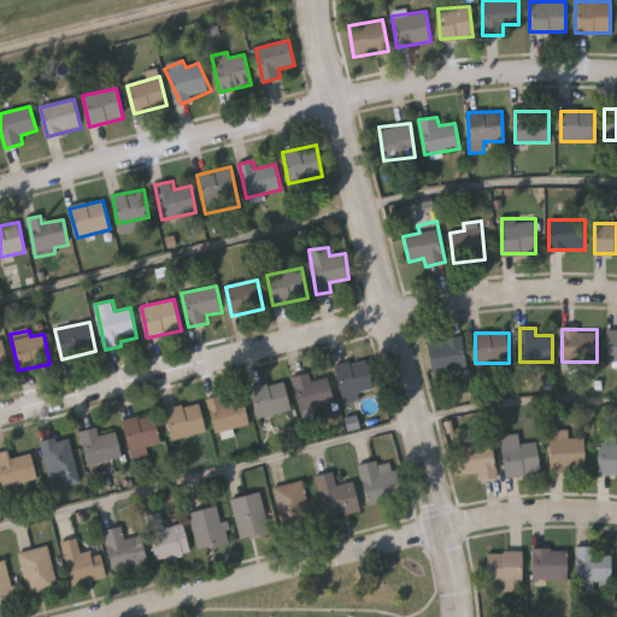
[(432,371),(428,341),(463,336),(466,366),(432,371)]
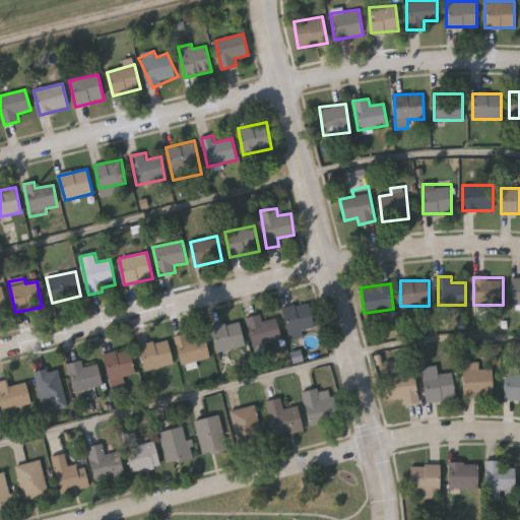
[(9,313),(0,315),(0,286),(1,286),(9,313)]
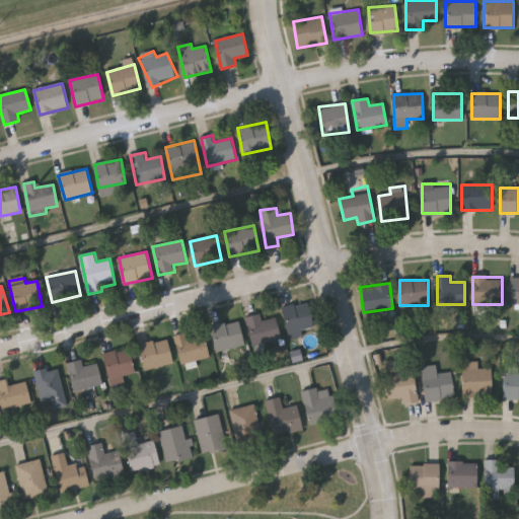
[(314,329),(289,335),(283,307),(309,302),(314,329)]
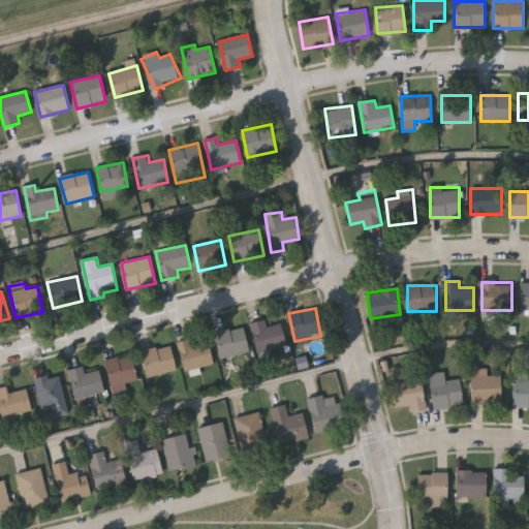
[(257,353),(252,322),(267,319),(268,327),(282,323),(286,348),(257,353)]
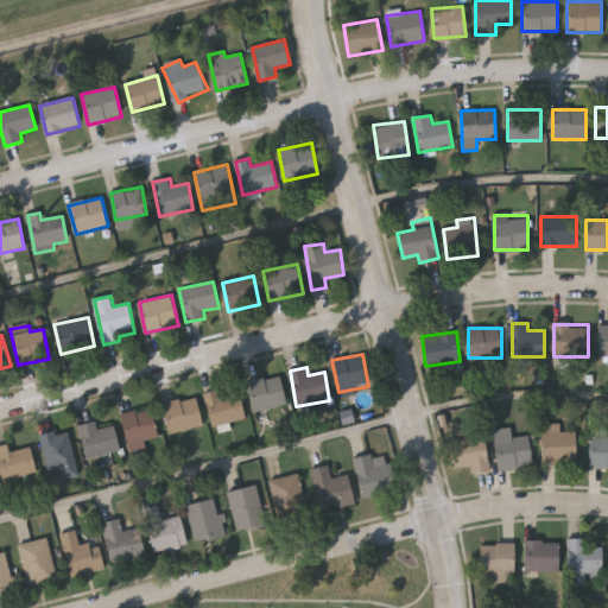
[(247,382),(280,375),(287,406),(254,412),(247,382)]
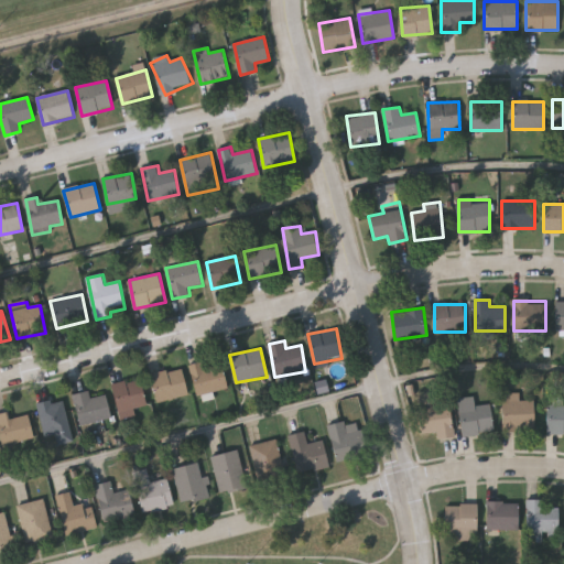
[(228,389),(198,396),(192,366),(221,359),(228,389)]
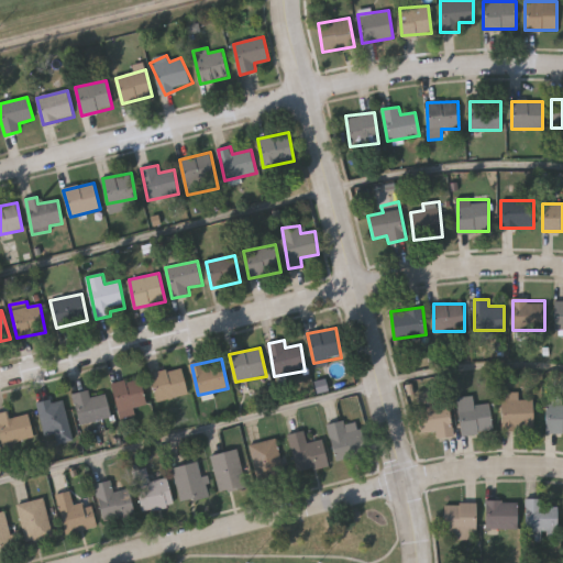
[(158,404),(150,376),(180,367),(188,395),(158,404)]
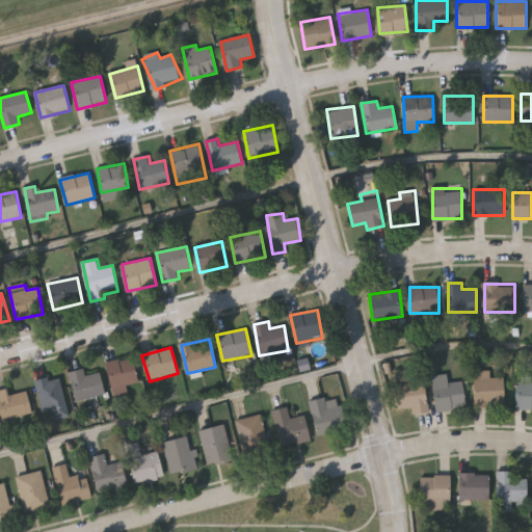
[(139,383),(111,390),(106,363),(133,357),(139,383)]
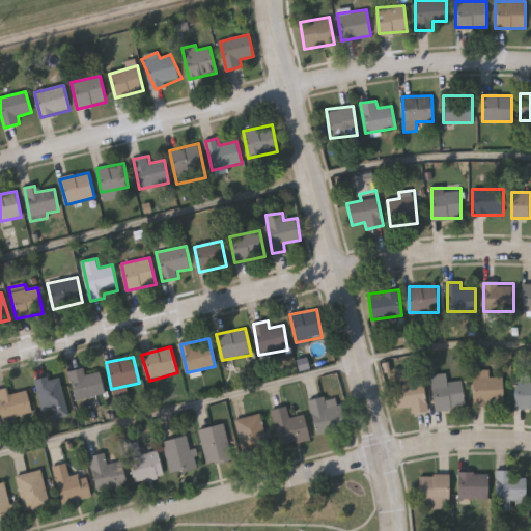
[(77,401),(70,372),(84,368),(86,374),(101,371),(106,395),(77,401)]
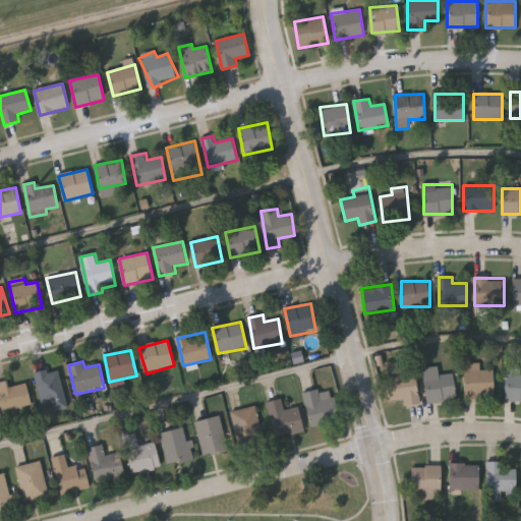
[(480,369),(494,369),(494,398),(465,398),(465,362),(480,362),(480,369)]
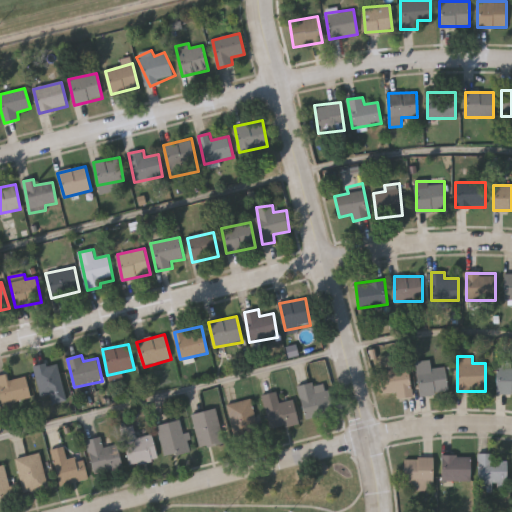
[(432,368),(445,367),(448,392),(419,395),(416,361),(431,359),(432,368)]
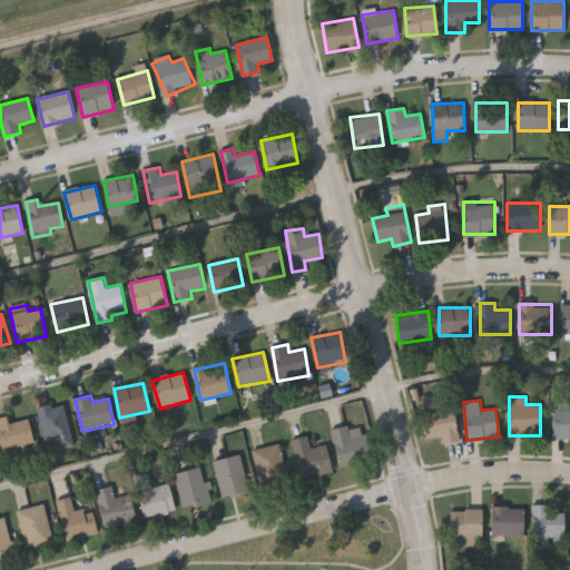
[(434,403),(454,401),(459,441),(442,442),(441,435),(425,438),(423,414),(435,413),(434,403)]
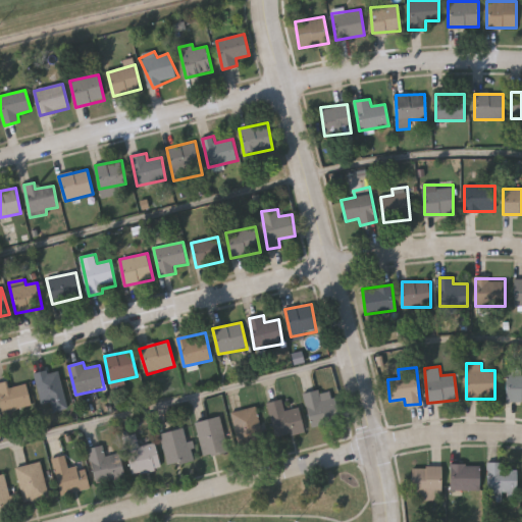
[(35,374),(58,368),(68,409),(55,413),(53,403),(42,405),(35,374)]
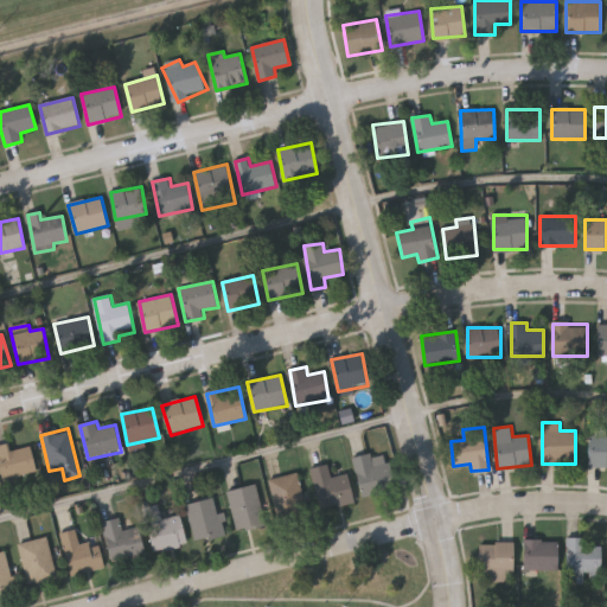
[(606,435),(606,466),(588,466),(588,435),(606,435)]
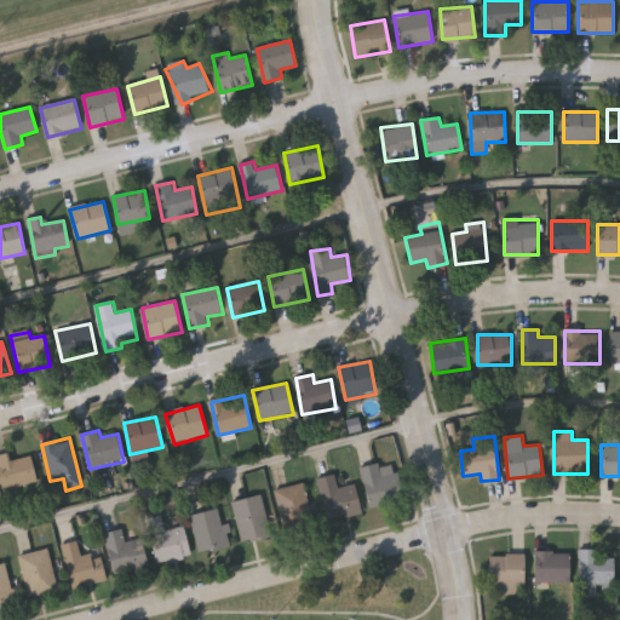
[(39,482),(4,492),(0,478),(0,454),(9,453),(11,461),(30,455),(39,482)]
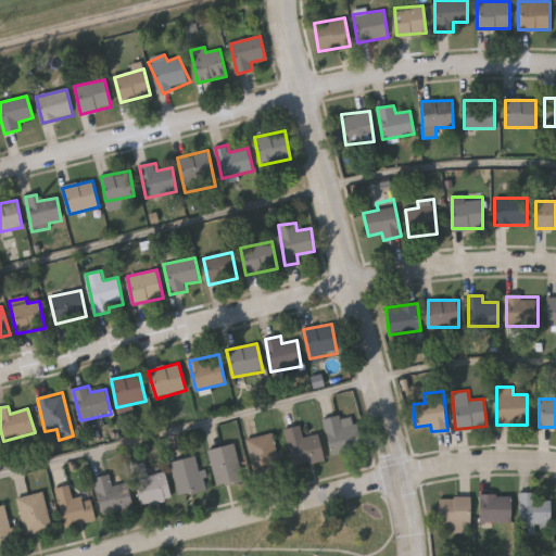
[(332,456),(324,419),(341,416),(341,418),(355,416),(362,450),(332,456)]
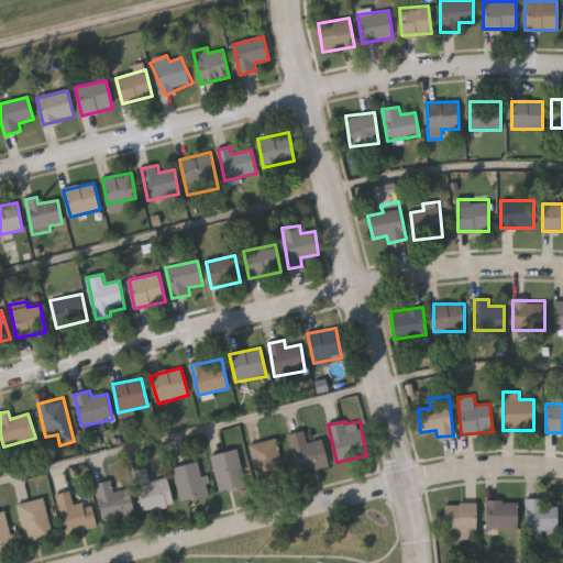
[(296,473),(289,434),(306,431),(307,443),(324,440),(329,466),(296,473)]
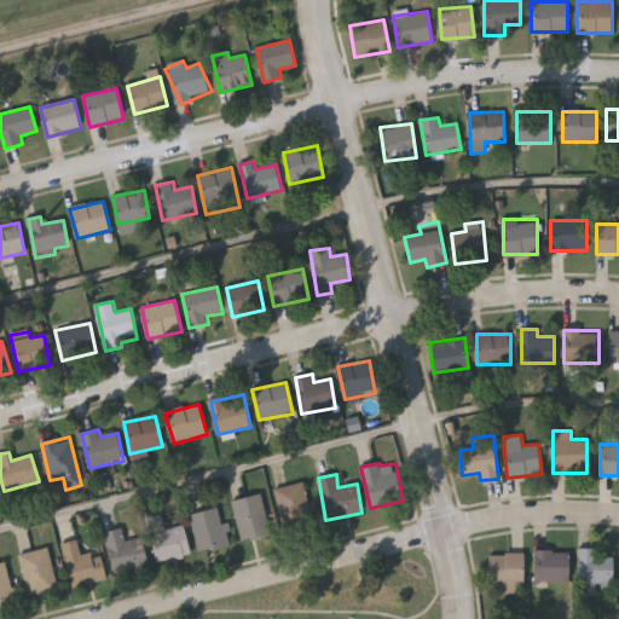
[(276,489),(306,482),(313,527),(284,533),(276,489)]
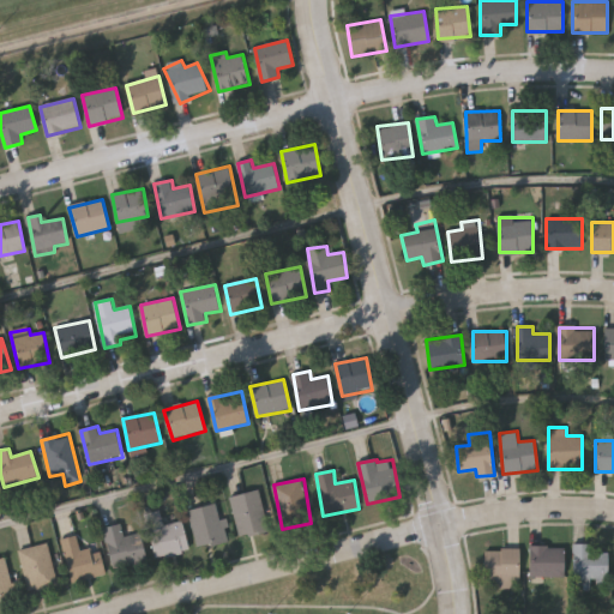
[(270,531),(241,539),(230,498),(259,491),(270,531)]
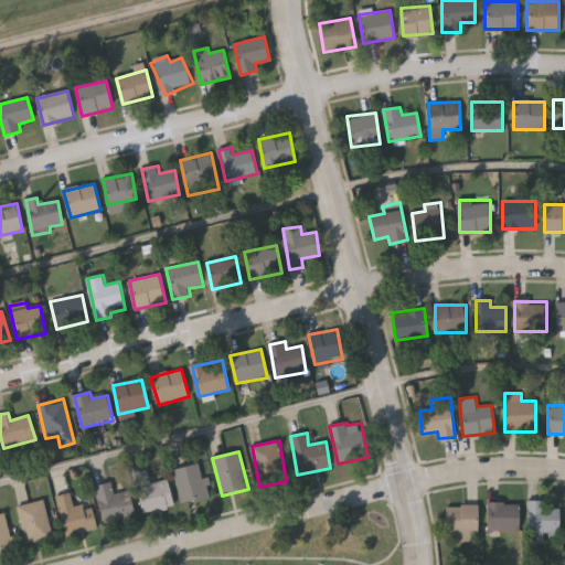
[(174,470),(202,462),(211,498),(183,504),(174,470)]
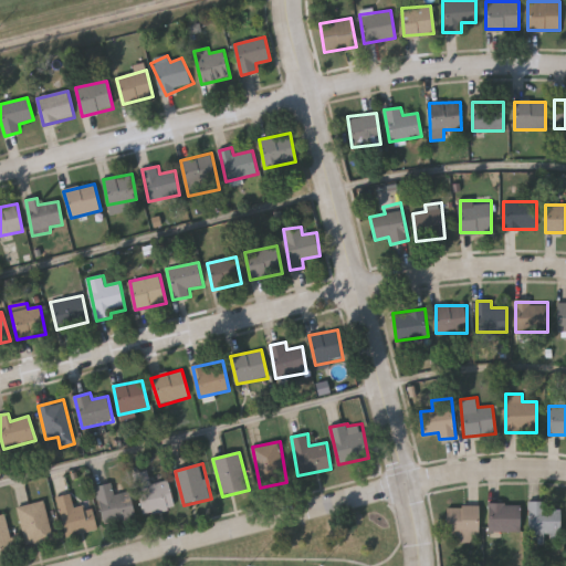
[(175,507),(144,515),(136,486),(167,479),(175,507)]
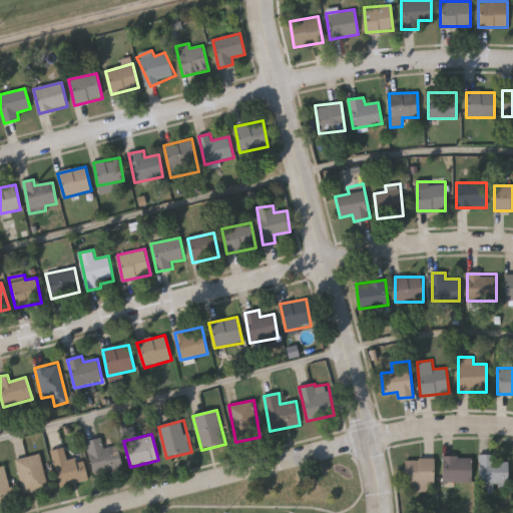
[(87,441),(101,438),(103,450),(118,447),(122,470),(94,475),(87,441)]
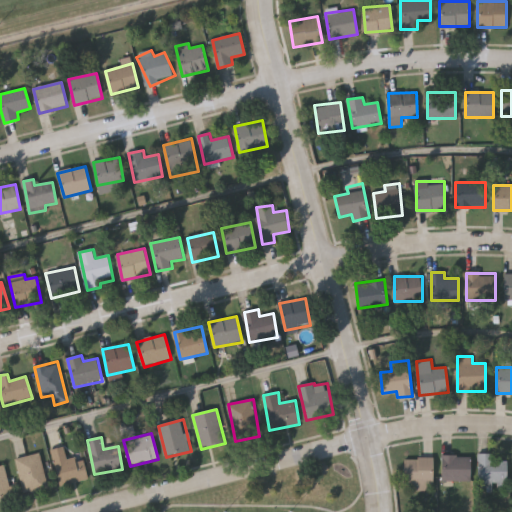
[(88,480),(59,486),(52,449),(64,447),(67,460),(83,457),(88,480)]
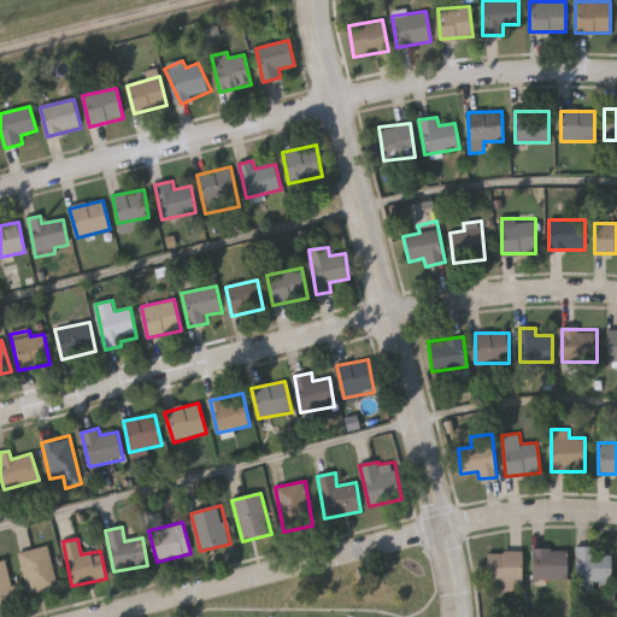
[(576,581),(576,546),(594,546),(594,554),(611,554),(611,581),(576,581)]
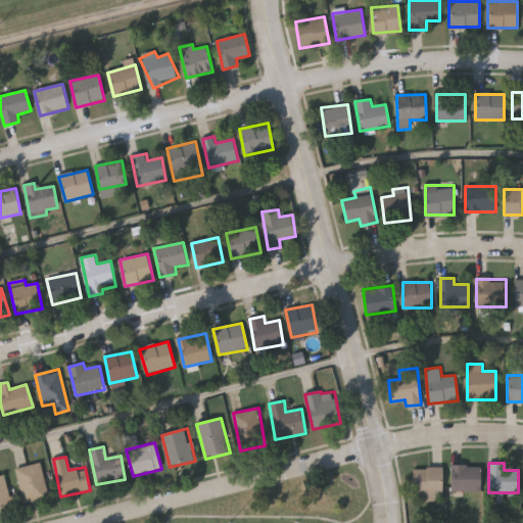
[(17,468),(42,464),(48,500),(25,504),(17,468)]
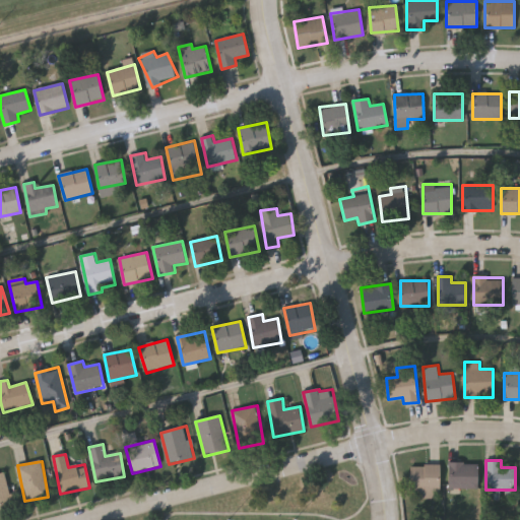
[(478,488),(448,488),(448,462),(478,462),(478,488)]
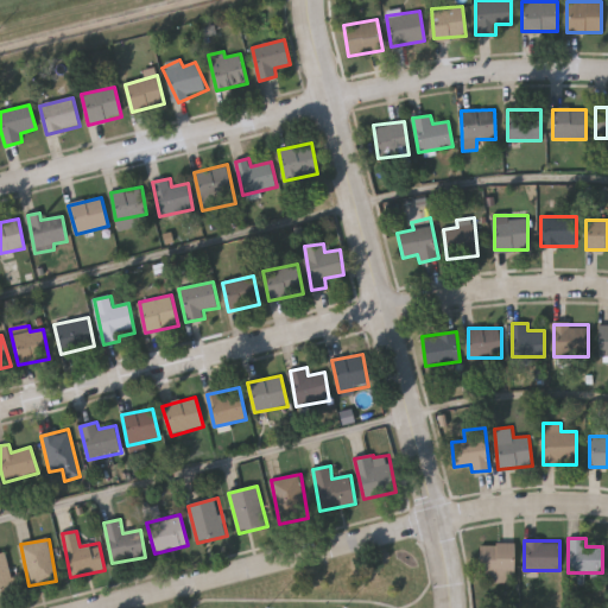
[(479,543),(514,543),(514,575),(479,575),(479,543)]
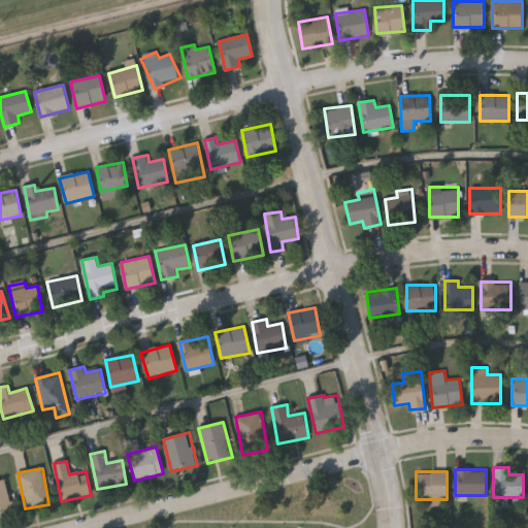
[(0,480),(5,479),(14,512),(0,516),(0,480)]
